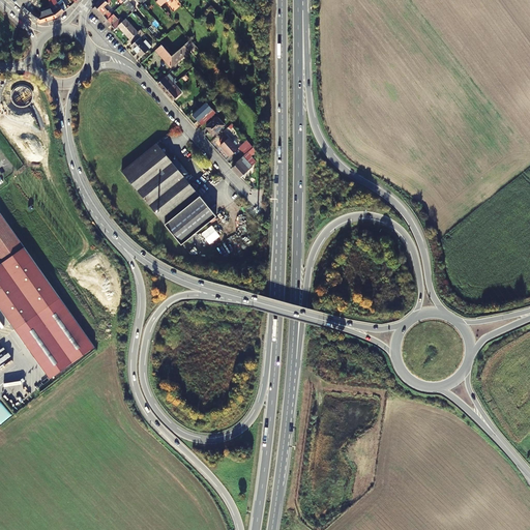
[(38,2),(39,0),(34,0),(34,1),(32,0),(30,0),(21,7),(29,16),(34,10),(38,2)]
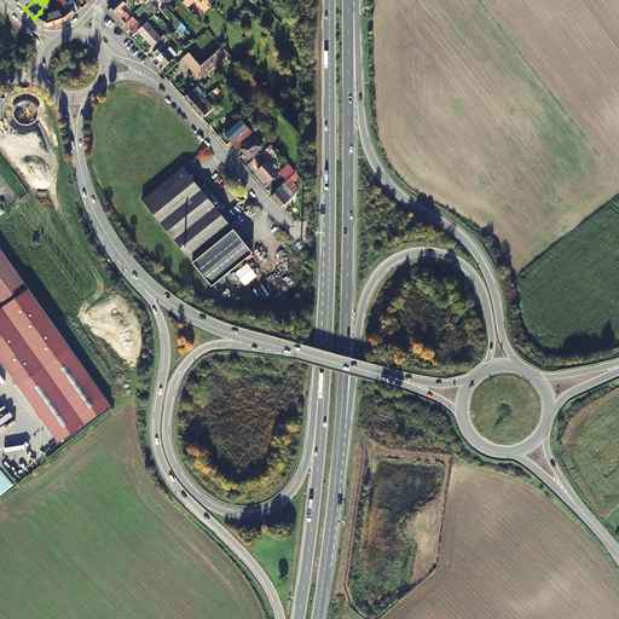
[(68,4),(59,10),(61,13),(67,21),(76,13),(75,13),(79,10),(73,0),(68,4)]
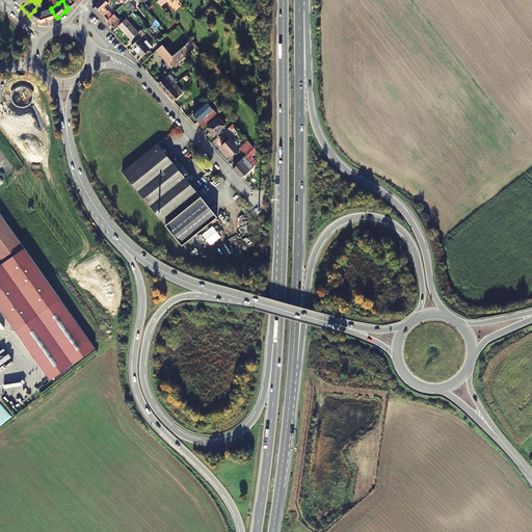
[(103,0),(96,6),(107,19),(111,15),(104,7),(111,0),(110,0),(103,0)]
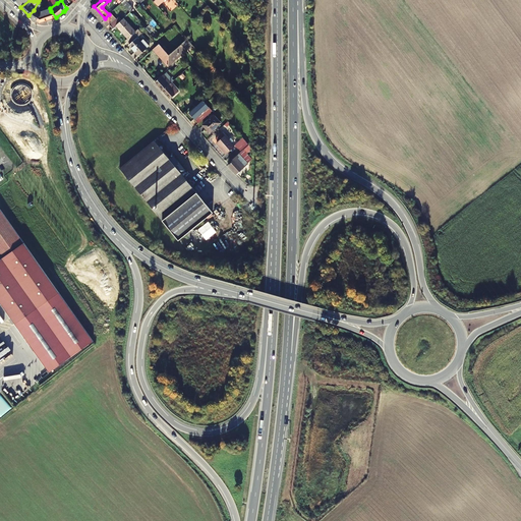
[(119,0),(130,12),(133,9),(125,0),(119,0)]
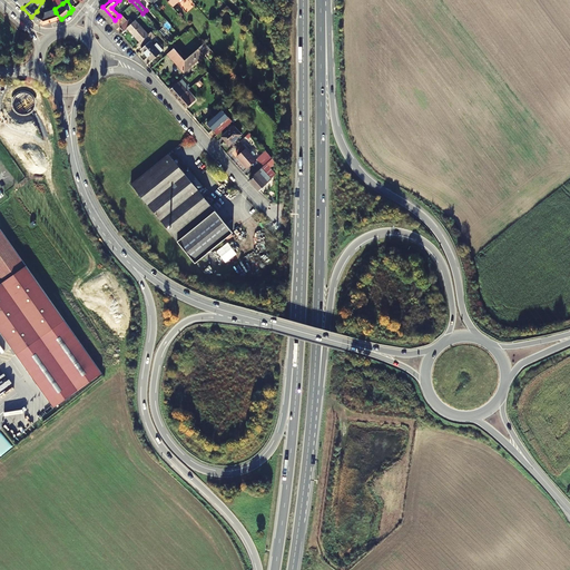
[(47,5),(41,2),(37,11),(31,17),(41,23),(45,17),(46,12),(47,5)]
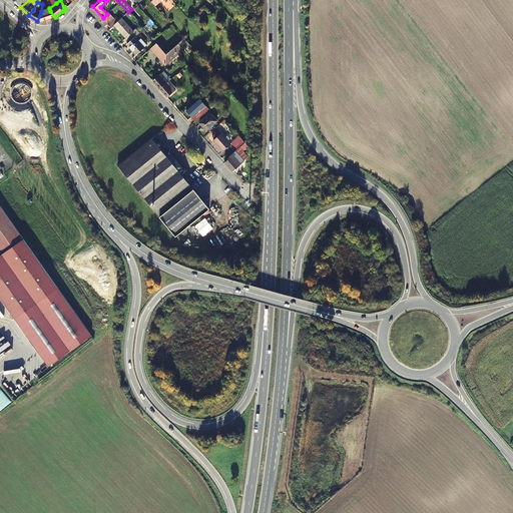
[(108,24),(111,27),(114,25),(119,19),(117,16),(114,18),(112,15),(111,16),(110,14),(108,15),(107,14),(103,18),(92,6),(90,9),(90,10),(104,26),(108,23),(109,24),(108,24)]
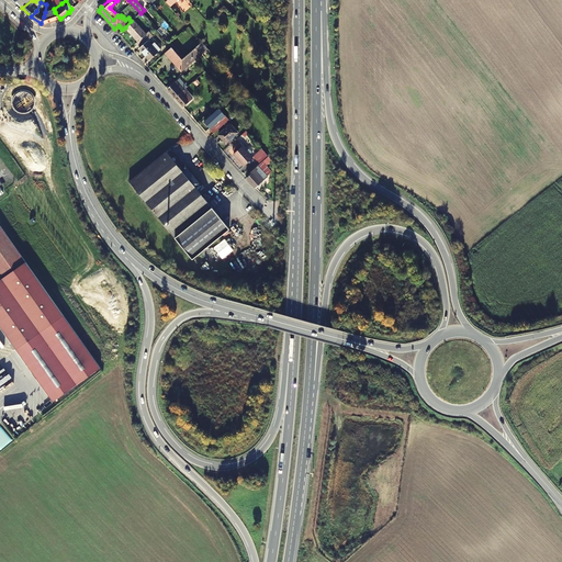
[(54,9),(54,8),(45,12),(44,17),(41,23),(43,24),(60,19),(55,12),(54,9)]
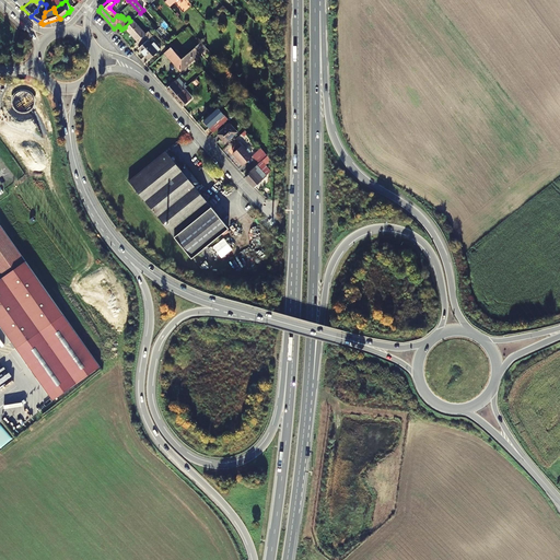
[(136,44),(139,48),(148,41),(152,36),(149,32),(146,34),(132,20),(130,21),(125,27),(132,36),(132,35),(138,42),(136,44)]
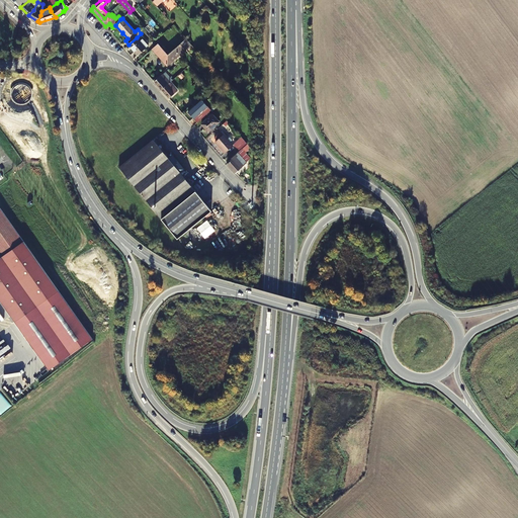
[(143,38),(140,41),(137,37),(128,45),(138,55),(149,46),(143,38)]
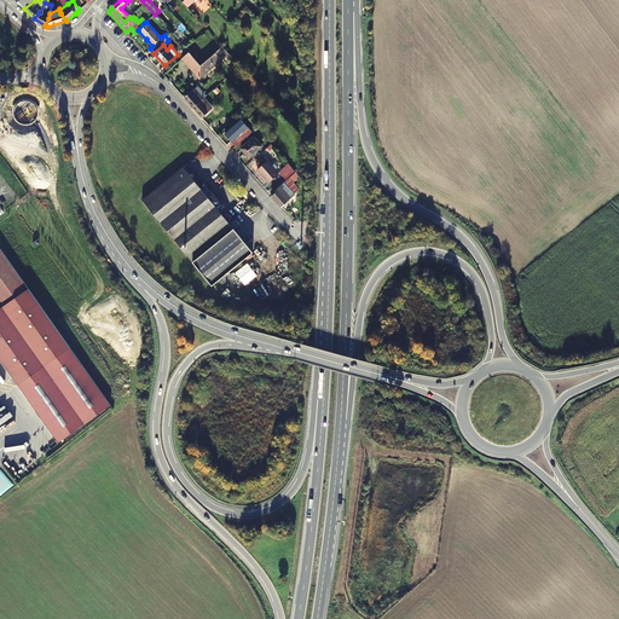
[(183,58),(201,79),(207,73),(201,65),(194,56),(189,52),(183,58)]
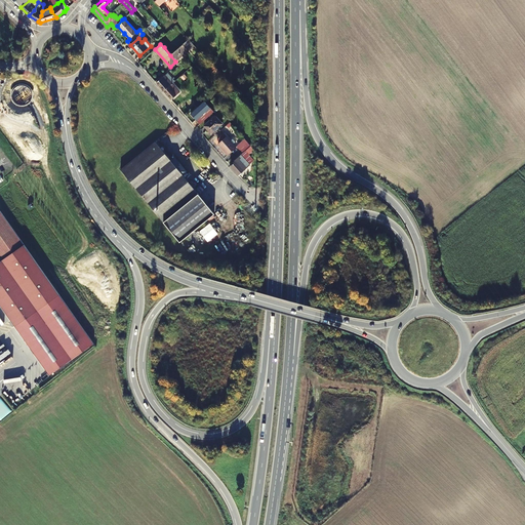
[(172,53),(170,55),(175,62),(188,50),(183,44),(172,53)]
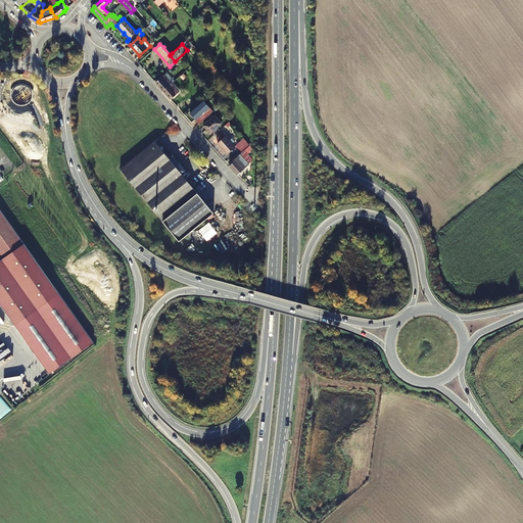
[(165,45),(163,47),(170,55),(172,53),(165,45)]
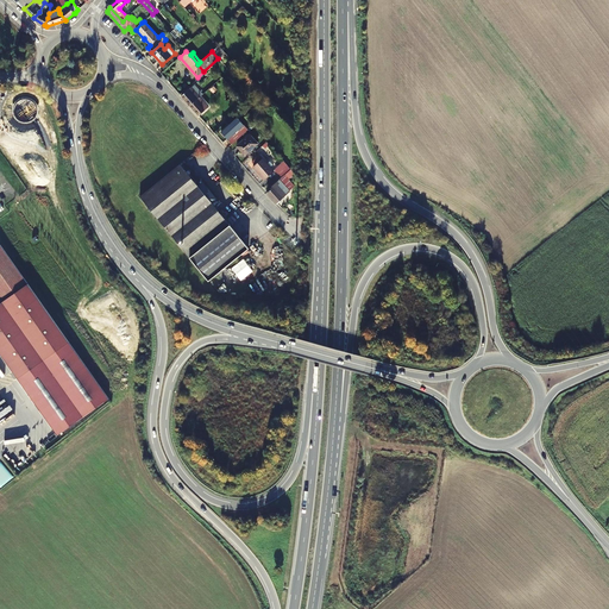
[(190,87),(187,90),(181,95),(188,104),(190,106),(200,98),(190,87)]
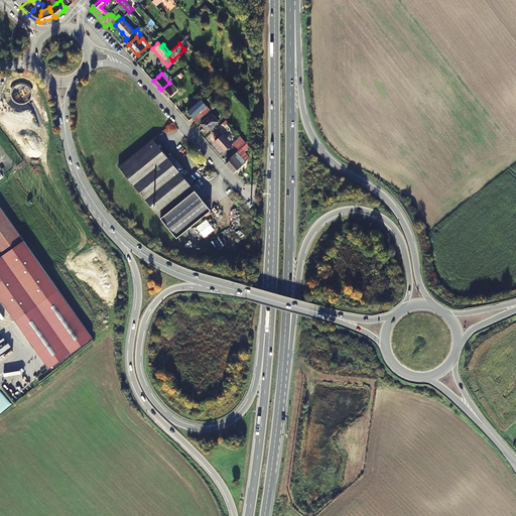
[(169,83),(161,90),(168,98),(176,91),(169,83)]
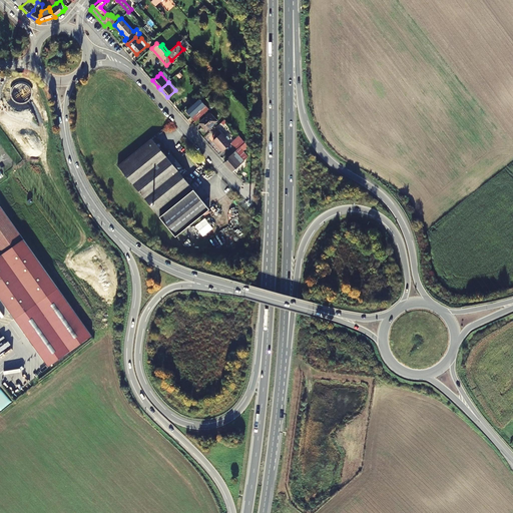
[(199,99),(186,111),(195,121),(209,109),(199,99)]
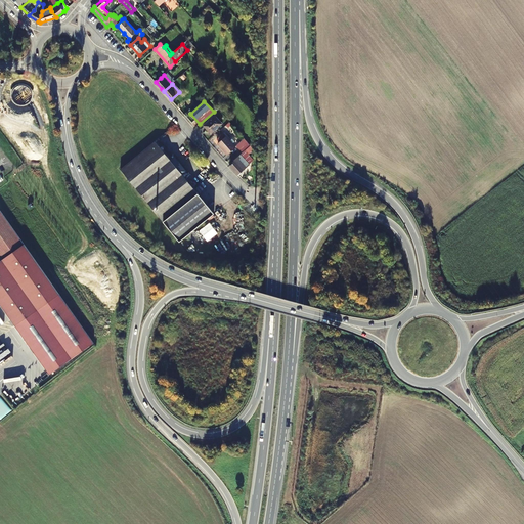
[(211,133),(222,123),(215,116),(204,125),(211,133)]
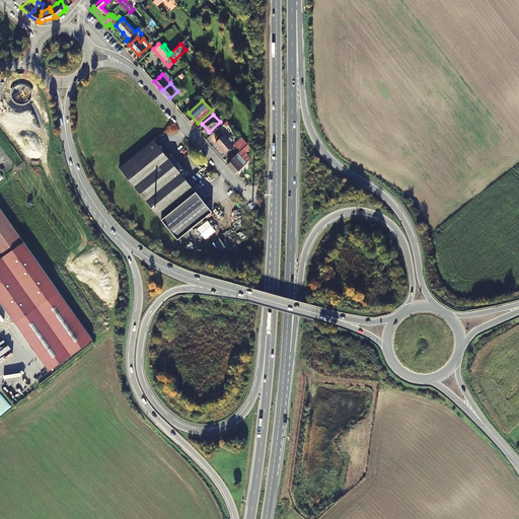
[(225,153),(233,146),(221,132),(215,138),(217,141),(215,142),(225,153)]
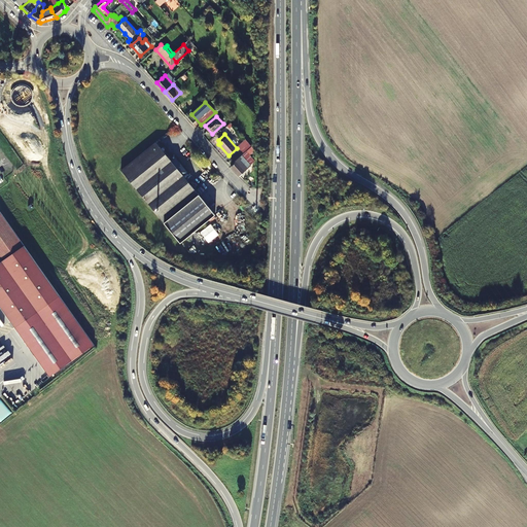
[(241,150),(249,143),(246,139),(238,146),(241,150)]
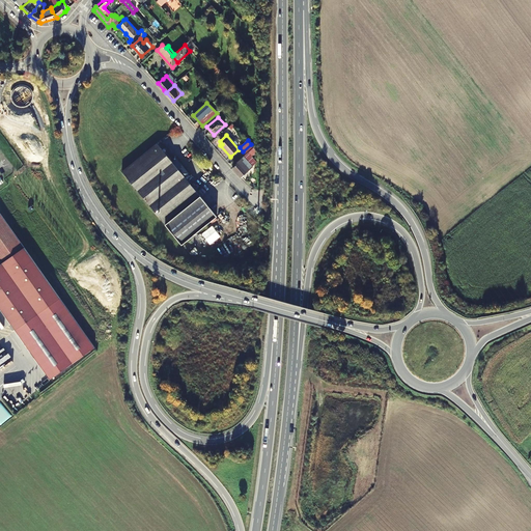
[(121,171),(150,207),(182,245),(217,217),(185,177),(189,174),(176,159),(172,162),(157,143),(121,171)]
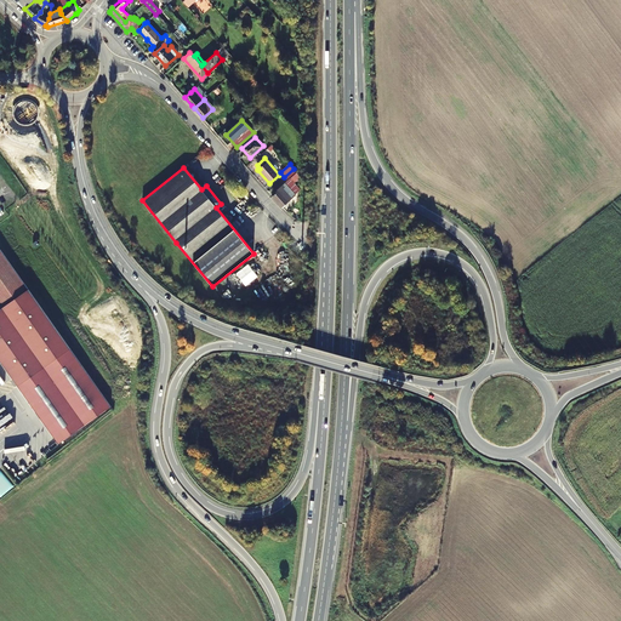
[(278,192),(273,195),(283,208),(289,201),(288,200),(301,189),(295,183),(301,176),(294,169),(284,177),(288,181),(278,191),(278,192)]
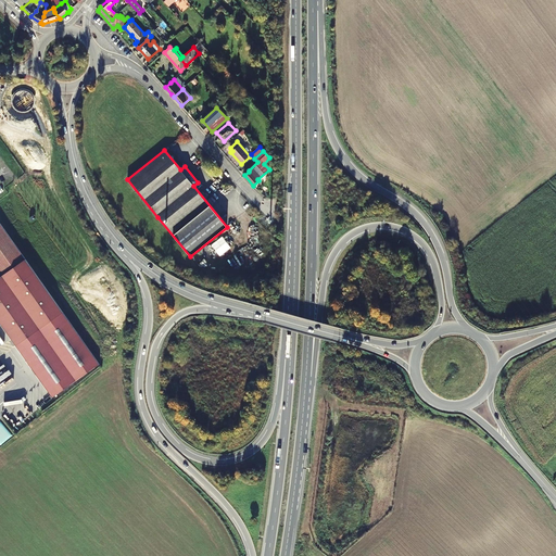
[(0,222),(0,251),(12,268),(26,258),(0,222)]
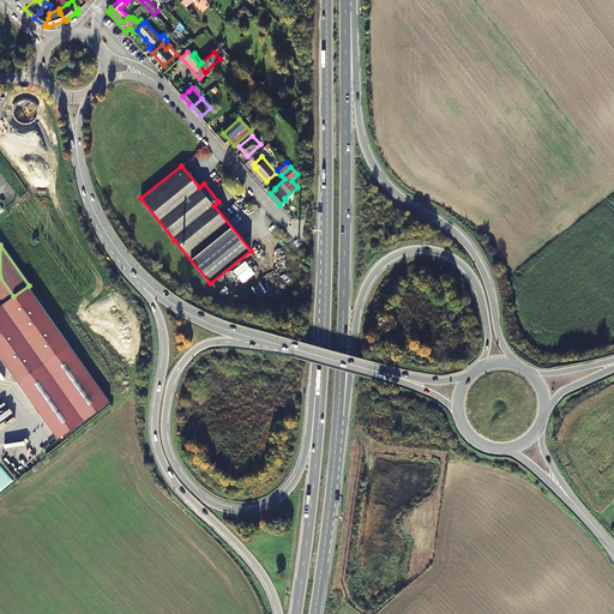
[(0,305),(13,296),(0,277),(0,305)]
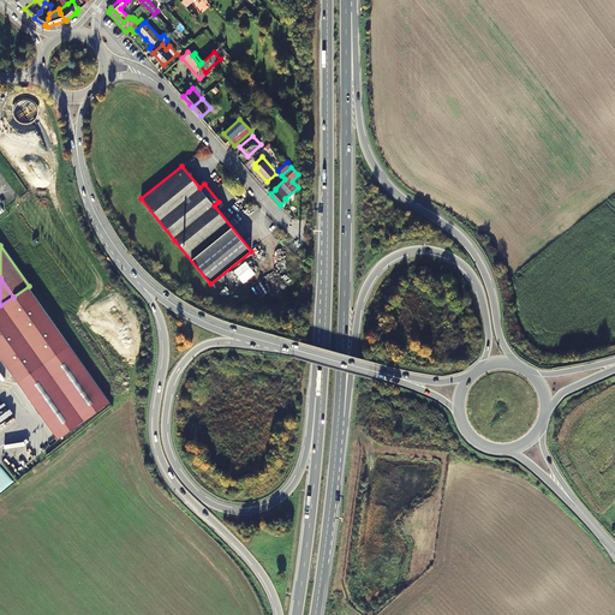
[(13,297),(0,305),(0,356),(18,382),(71,345),(29,286),(13,297)]
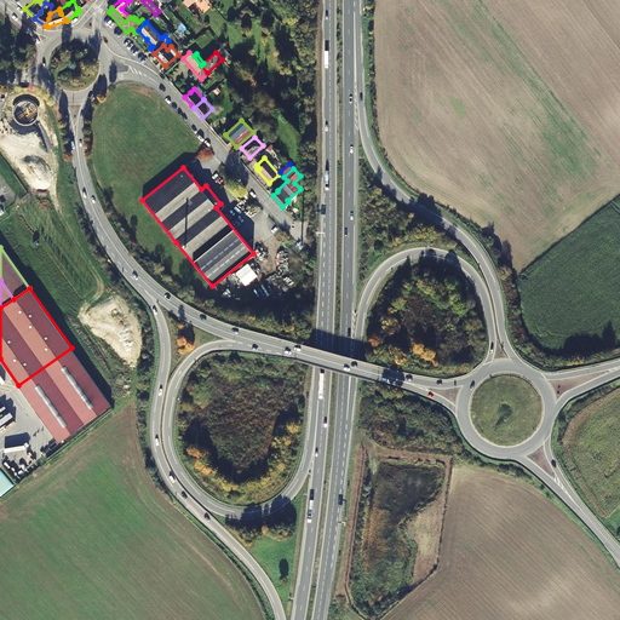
[(59,442),(112,405),(72,348),(18,385),(59,442)]
